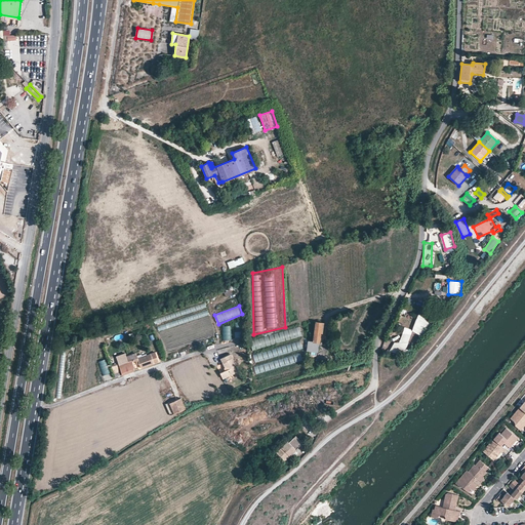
[(412,331),(425,336),(433,318),(420,313),(412,331)]
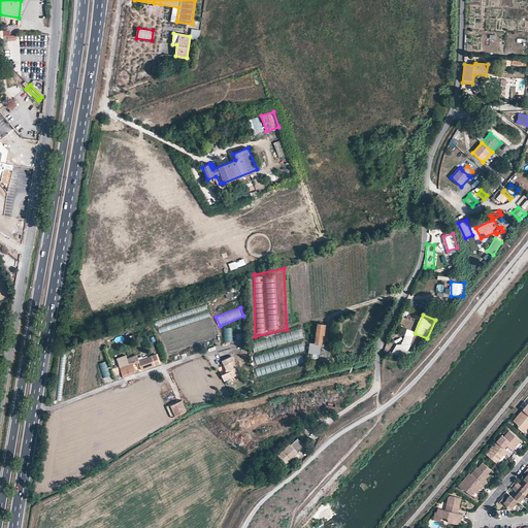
[(318,324),(316,334),(323,335),(324,335),(326,325),(318,324)]
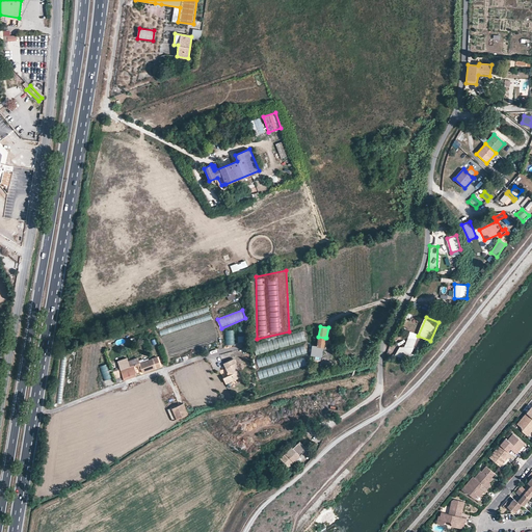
[(236,345),(235,329),(225,330),(227,345),(236,345)]
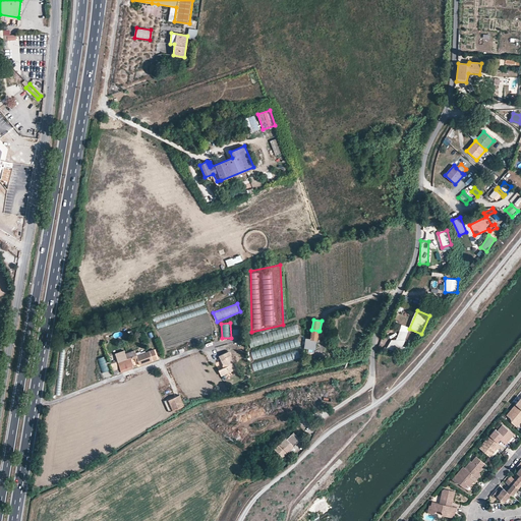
[(299,325),(250,339),(254,368),(301,357),(299,325)]
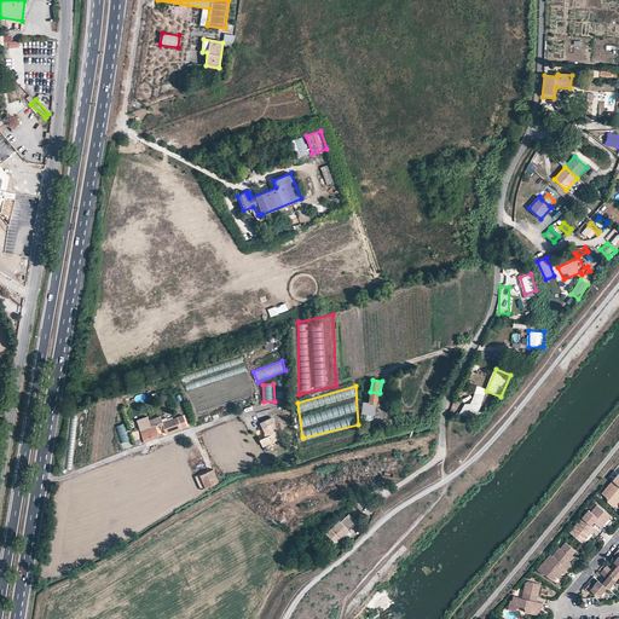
[(264,447),(283,440),(275,417),(261,422),(267,438),(261,440),(264,447)]
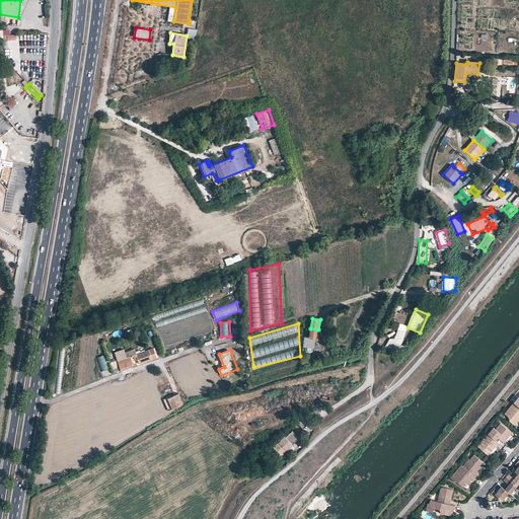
[(148,351),(137,355),(140,364),(151,359),(148,351)]
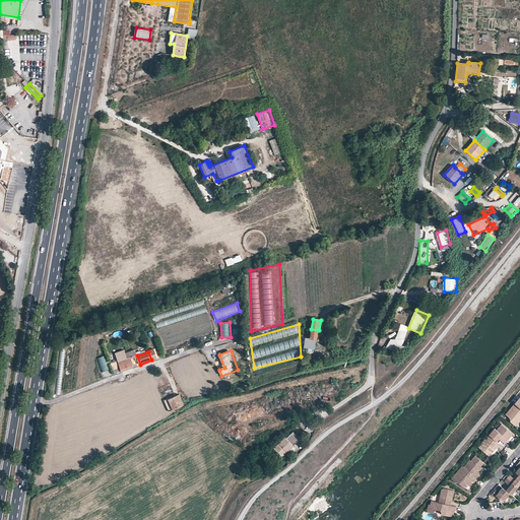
[(181,355),(167,360),(169,367),(183,363),(181,355)]
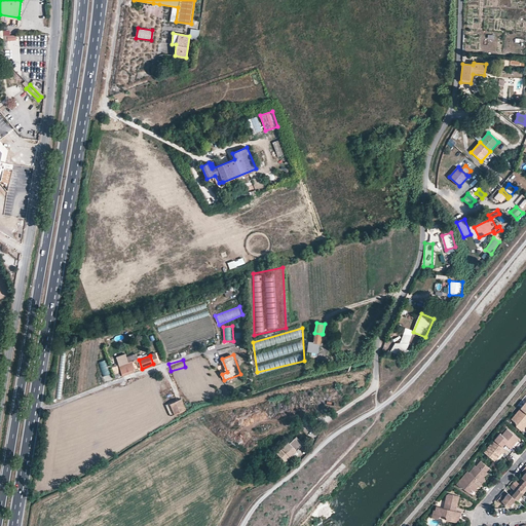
[(132,362),(119,366),(123,375),(134,371),(133,368),(134,368),(132,362)]
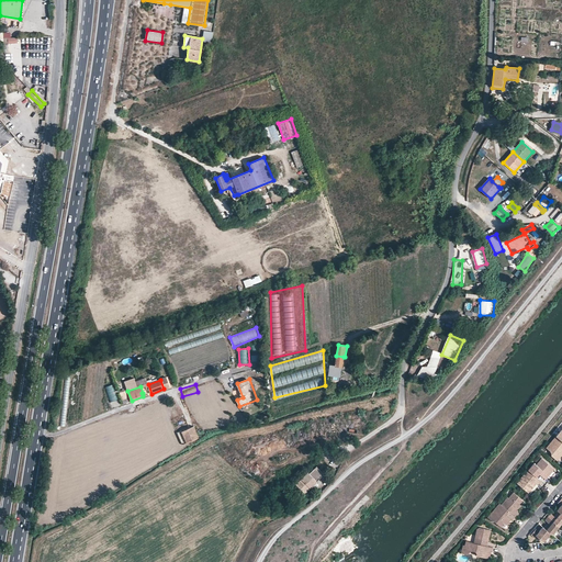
[(131,418),(139,415),(136,407),(127,409),(131,418)]
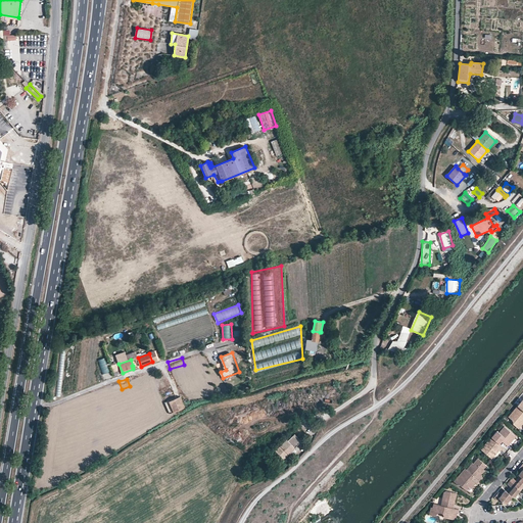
[(148,401),(151,410),(159,407),(157,398),(148,401)]
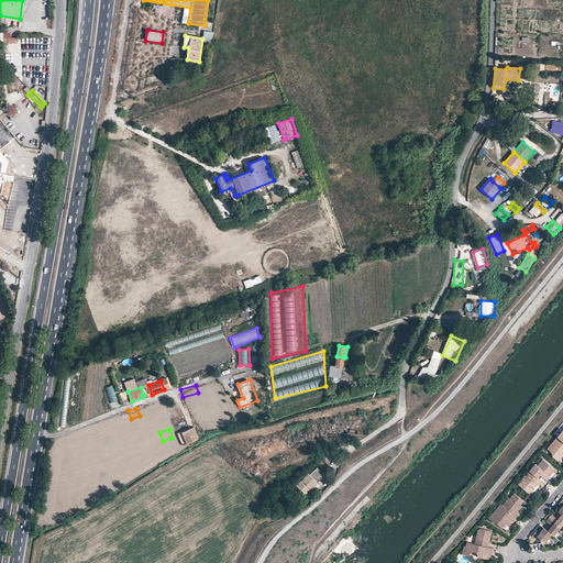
[(200,440),(199,435),(197,431),(187,434),(190,443),(200,440)]
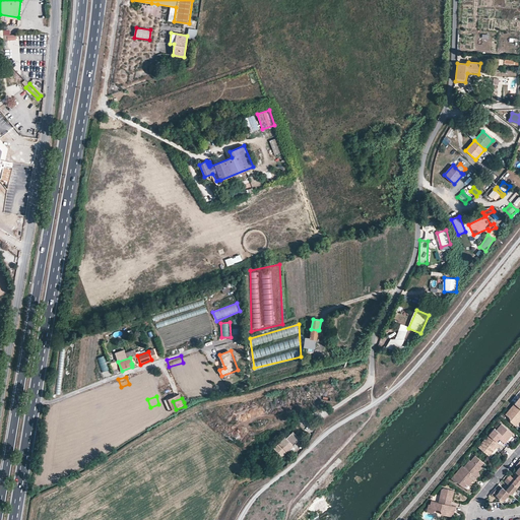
[(519,407),(514,403),(505,414),(510,417),(510,421),(515,426),(519,420),(518,418),(519,416),(519,415),(519,414),(519,413),(519,407)]
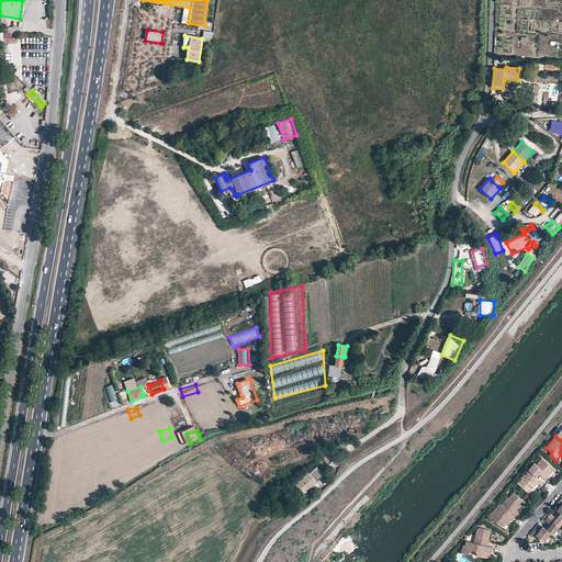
[(554,469),(541,458),(536,464),(534,462),(528,470),(535,475),(537,472),(539,473),(543,478),(547,473),(549,475),(554,469)]
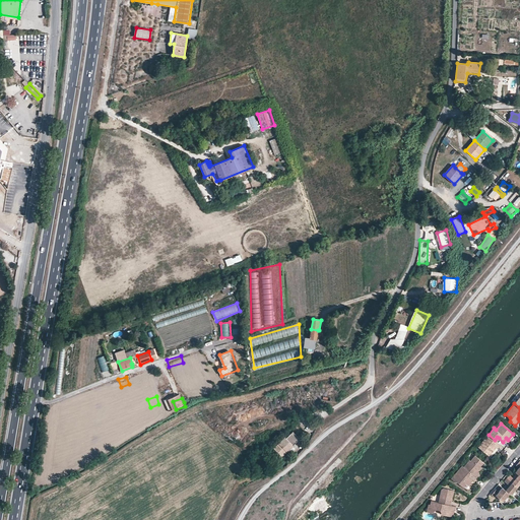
[(99,439),(111,433),(108,426),(94,432),(99,439)]
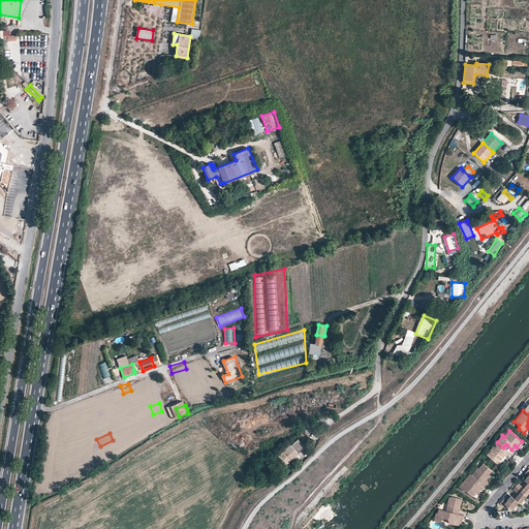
[(497,442),(497,441),(486,455),(497,464),(501,459),(499,457),(503,453),(504,455),(506,456),(508,452),(505,448),(503,447),(497,442)]
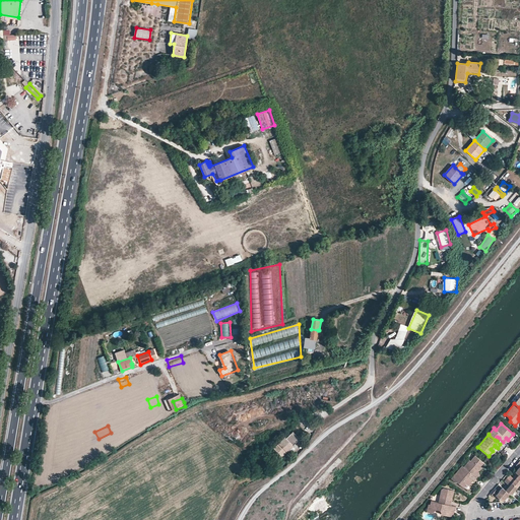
[(290,435),(285,439),(293,446),(297,441),(290,435)]
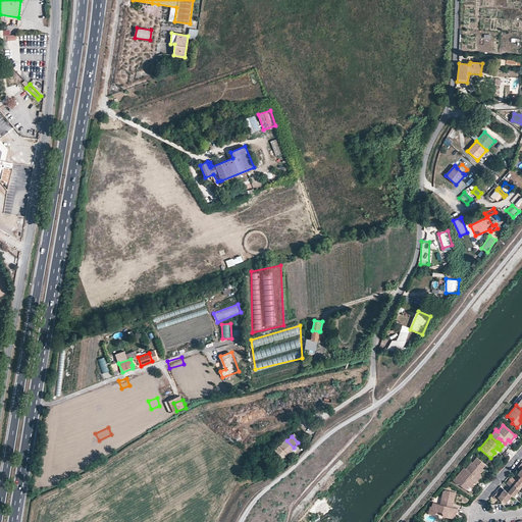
[(285,438),(279,445),(289,453),(294,448),(286,440),(285,438)]
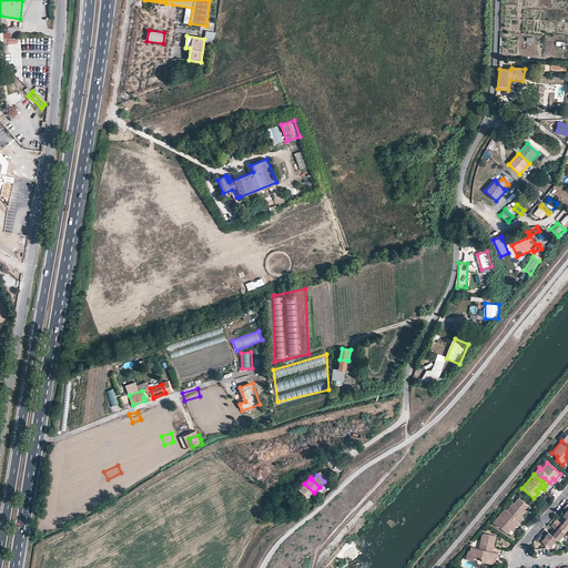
[(308,498),(314,493),(304,484),(298,488),(308,498)]
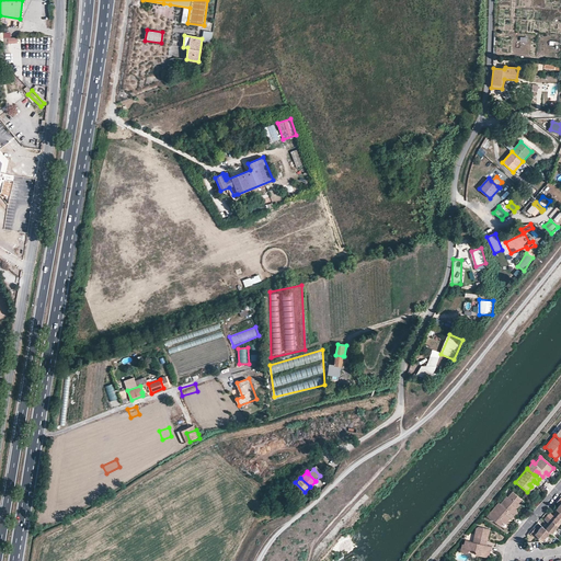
[(343,484),(344,487),(350,492),(351,493),(354,490),(346,483),(346,482),(343,484)]
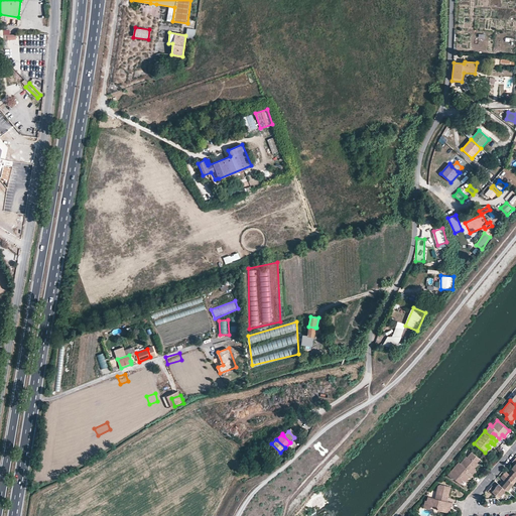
[(480,459),(472,452),(467,457),(466,456),(461,463),(473,474),(476,471),(474,469),(473,468),(474,467),(475,468),(478,464),(477,463),(480,459)]
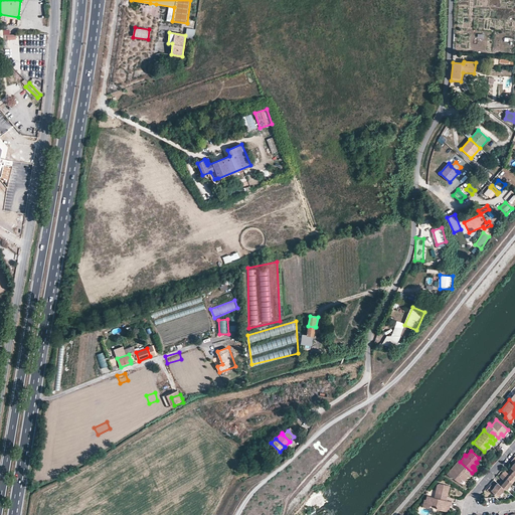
[(460,462),(458,461),(447,475),(452,478),(452,477),(459,483),(463,479),(464,480),(467,477),(466,475),(467,474),(469,475),(470,476),(472,473),(460,462)]
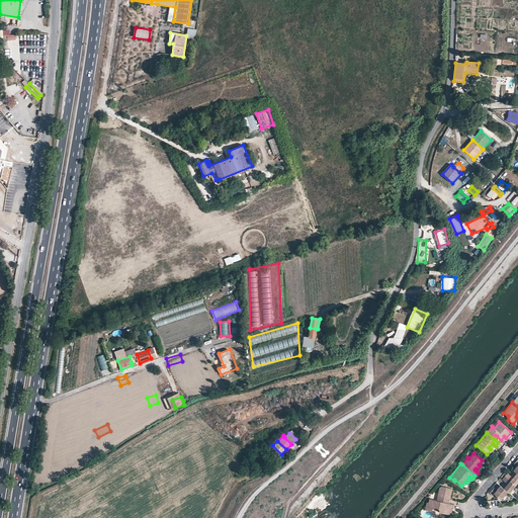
[(517,473),(514,470),(511,476),(507,472),(505,476),(515,485),(517,481),(517,473)]
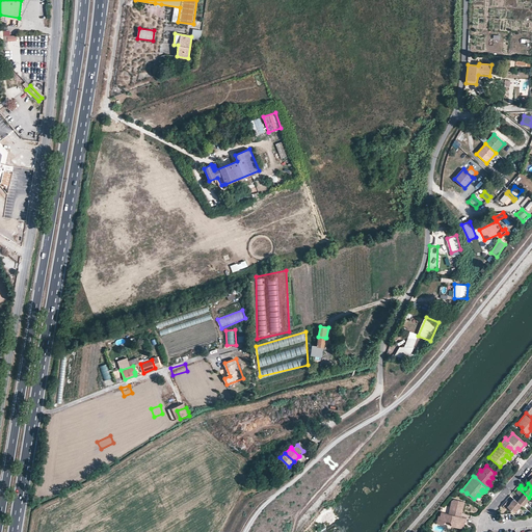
[(529,498),(519,488),(515,491),(519,495),(515,500),(522,504),(523,506),(529,498)]
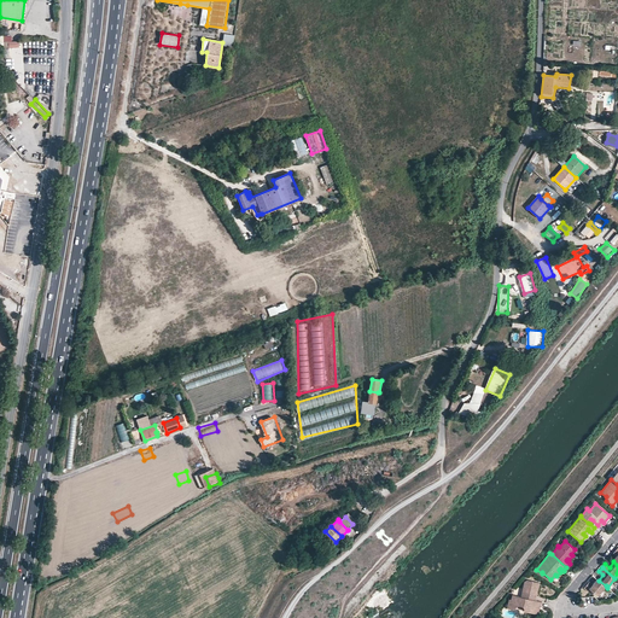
[(540,582),(528,579),(525,582),(522,596),(535,600),(537,592),(536,590),(537,587),(538,587),(540,582)]
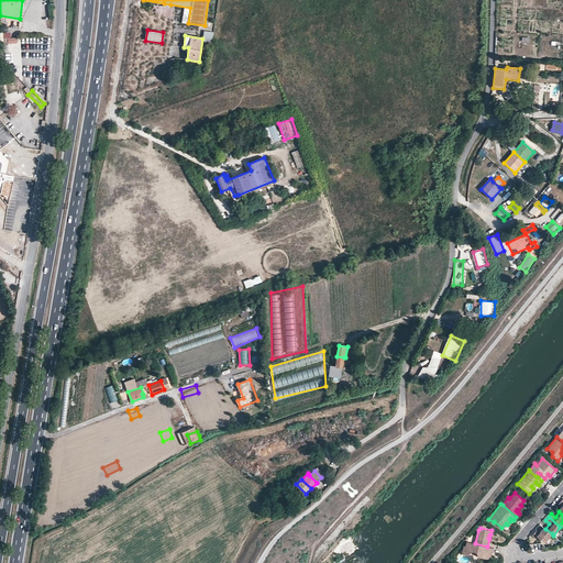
[(552,533),(545,529),(543,528),(540,532),(537,529),(532,536),(536,538),(537,536),(544,542),(552,533)]
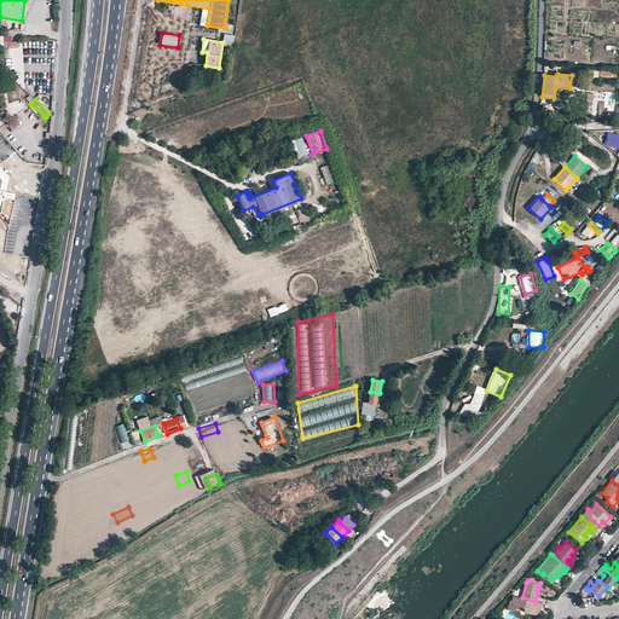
[(522,597),(514,596),(513,601),(510,600),(508,609),(514,611),(520,606),(524,607),(526,612),(539,615),(541,609),(537,609),(538,607),(541,607),(542,608),(543,602),(536,601),(522,597)]
